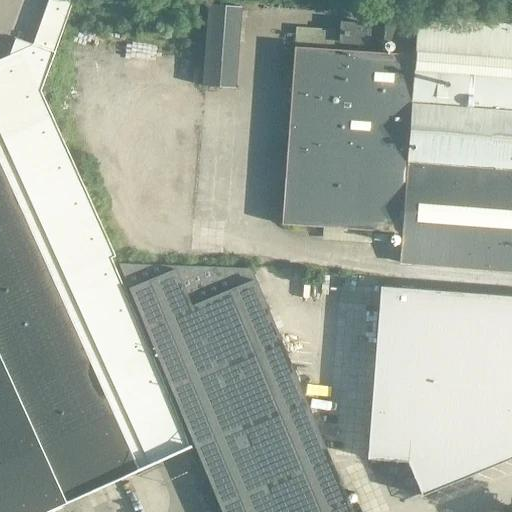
[(0,0),(0,464),(166,389),(103,260),(107,258),(20,80),(0,89),(0,0)]
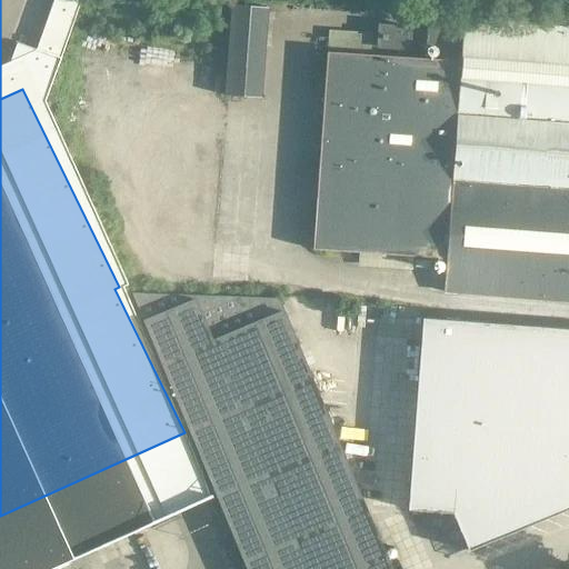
[(81,0),(52,0),(36,49),(61,58),(81,0)]
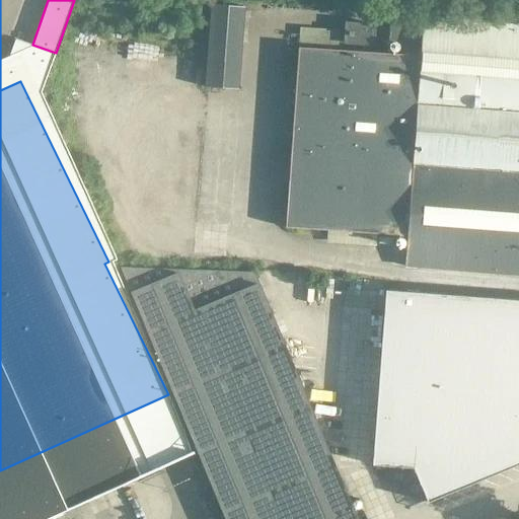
[(204,86),(237,89),(243,6),(210,4),(204,86)]
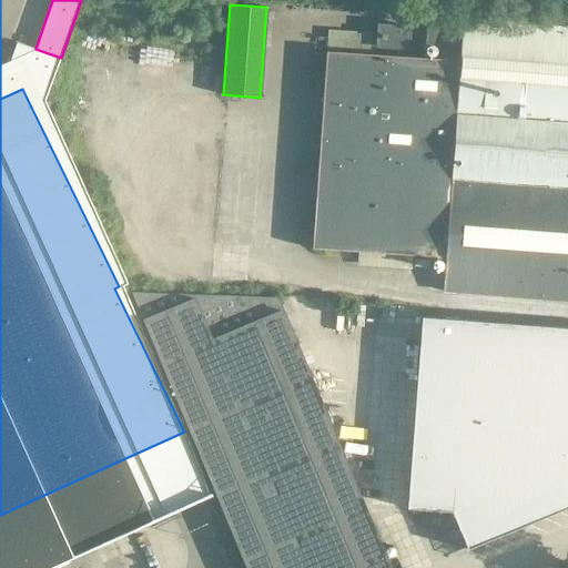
[(567,28),(463,20),(459,62),(436,60),(369,56),(326,52),(311,247),(444,257),(442,293),(567,302),(567,28)]
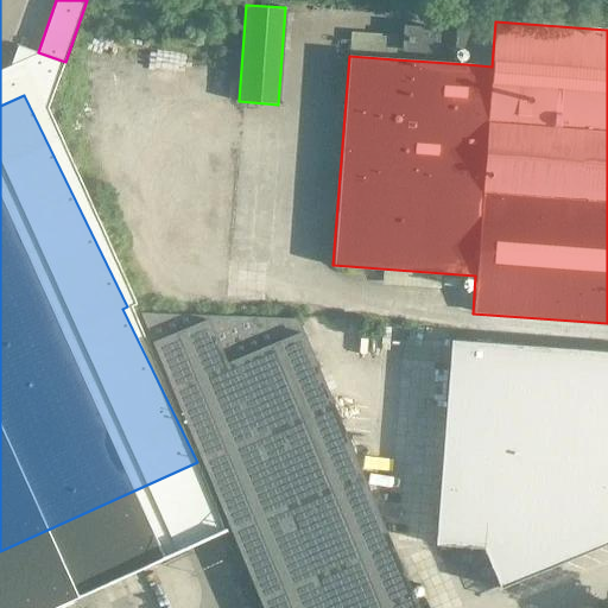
[(405,26),(403,50),(436,52),(437,29),(405,26)]
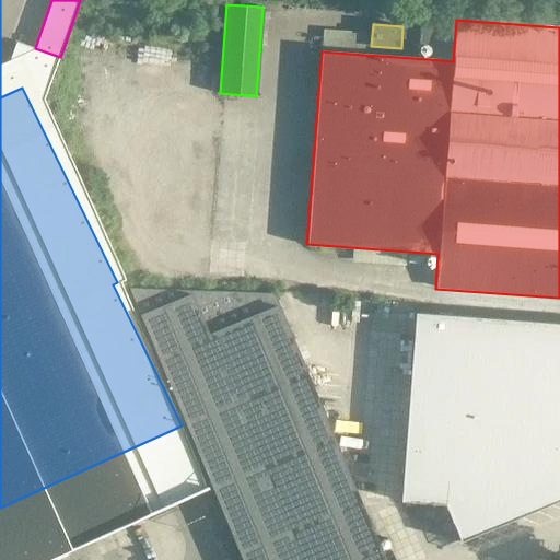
[(323,30),(322,51),(364,55),(365,33),(323,30)]
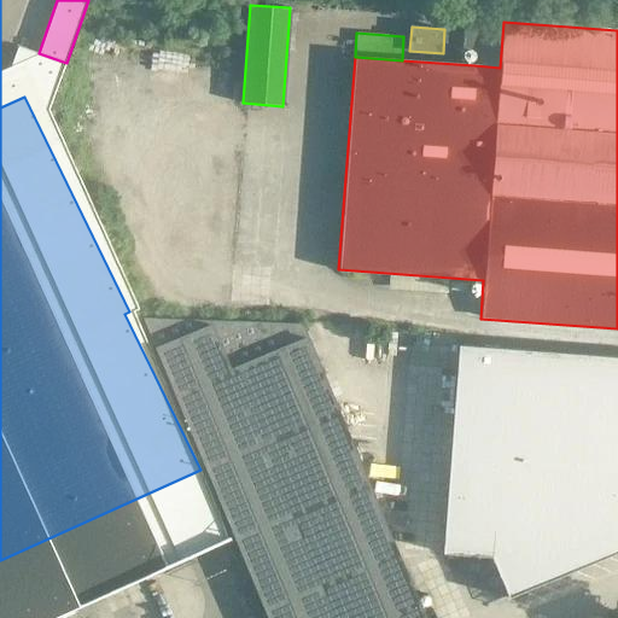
[(421,617),(413,596),(301,326),(145,320),(268,617),(421,617)]
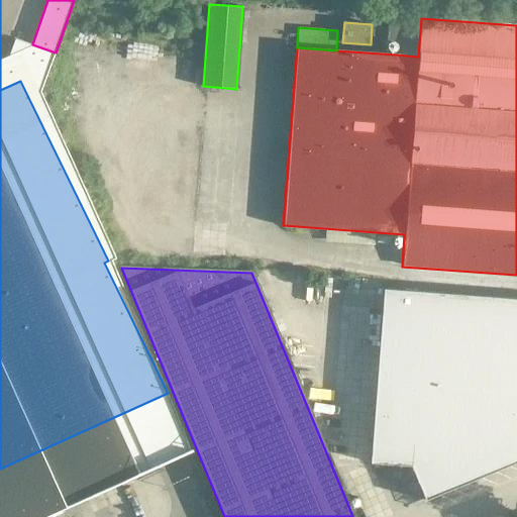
[(516,299),(383,291),(371,463),(411,467),(425,500),(445,492),(443,488),(516,456),(516,299)]
